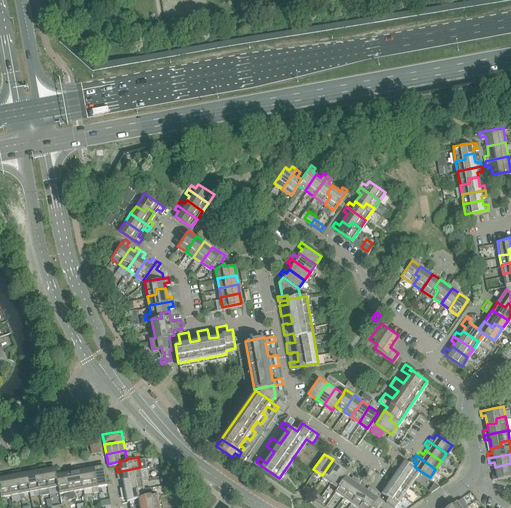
[(103,464),(102,459),(97,460),(98,465),(88,466),(90,476),(95,475),(97,485),(107,483),(103,464)]
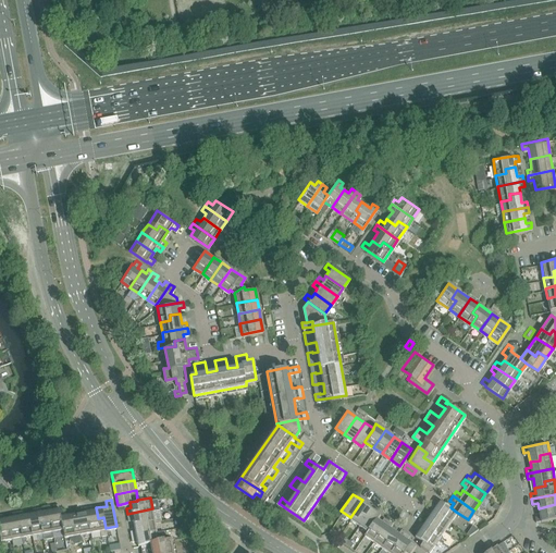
[(350,517),(359,524),(370,506),(362,500),(350,517)]
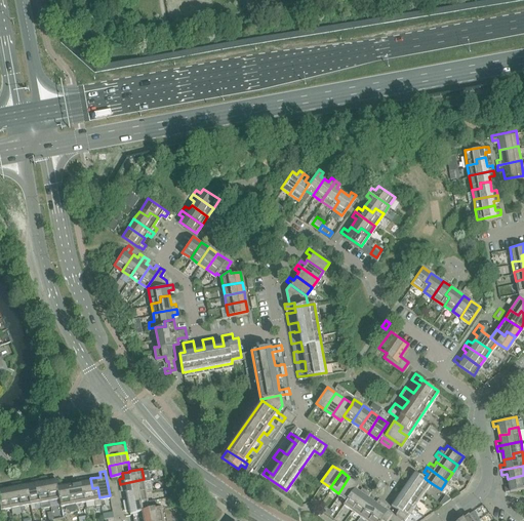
[(406,472),(404,476),(424,490),(430,482),(425,478),(413,471),(410,475),(406,472)]
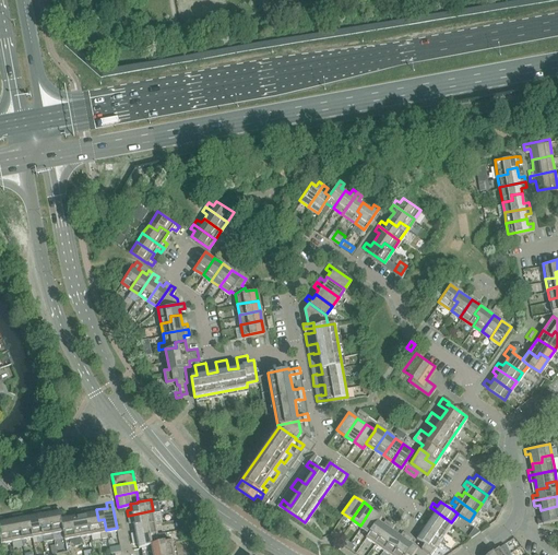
[(54,509),(48,510),(52,531),(62,529),(63,529),(59,511),(60,511),(59,508),(58,504),(52,505),(54,509)]
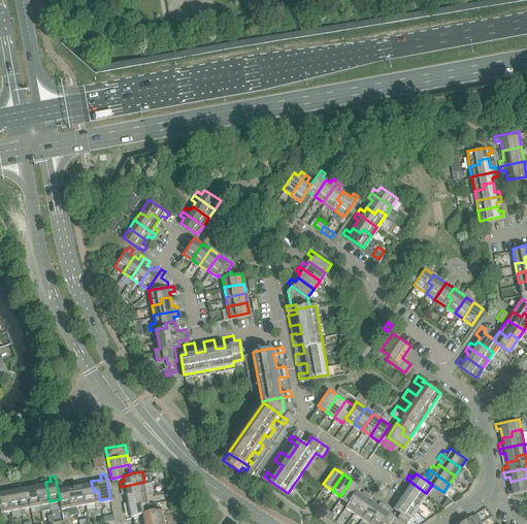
[(35,479),(39,503),(50,501),(45,482),(41,483),(40,478),(35,479)]
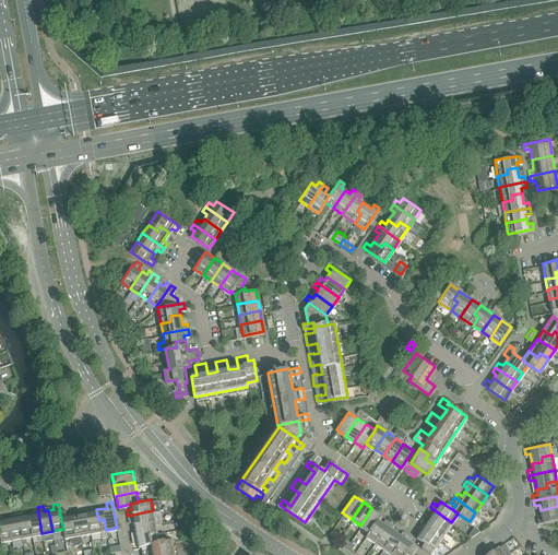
[(81,512),(71,515),(73,524),(78,523),(80,534),(91,532),(85,506),(80,507),(81,512)]
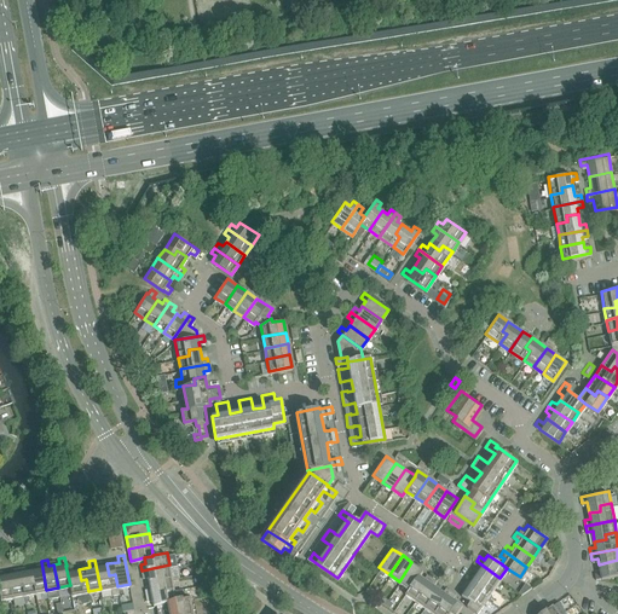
[(94,560),(100,589),(117,586),(115,574),(109,575),(107,563),(102,565),(100,560),(94,560)]
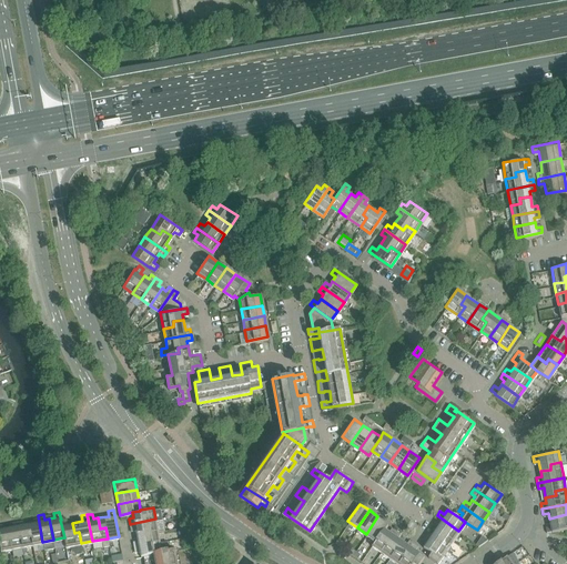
[(566,514),(549,519),(550,523),(545,524),(546,530),(550,529),(552,530),(566,526),(566,514)]
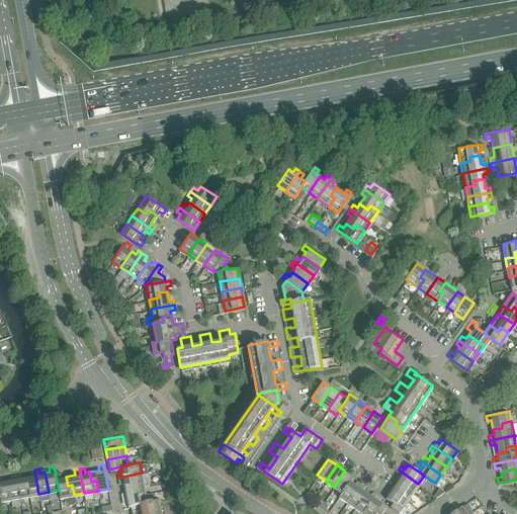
[(34,469),(29,470),(30,476),(26,477),(29,496),(38,494),(34,469)]
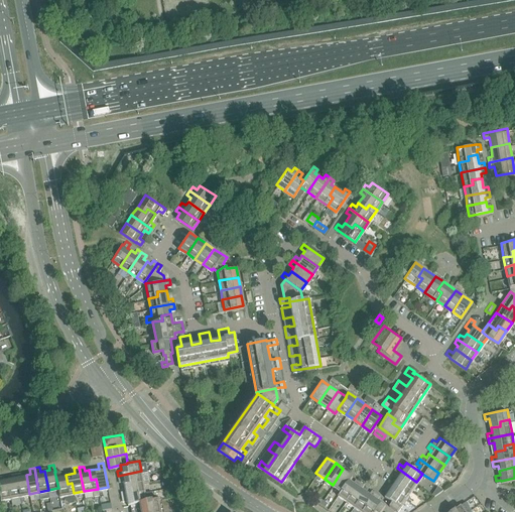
[(398,475),(395,479),(411,490),(416,482),(397,468),(394,472),(398,475)]
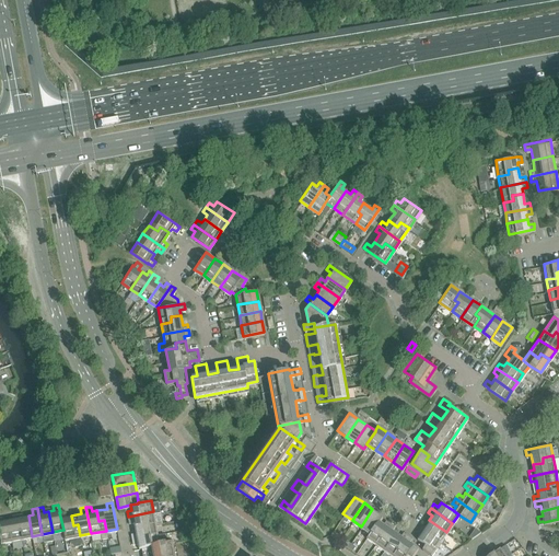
[(361,526),(369,532),(370,532),(379,519),(379,520),(382,516),(372,509),(361,526)]
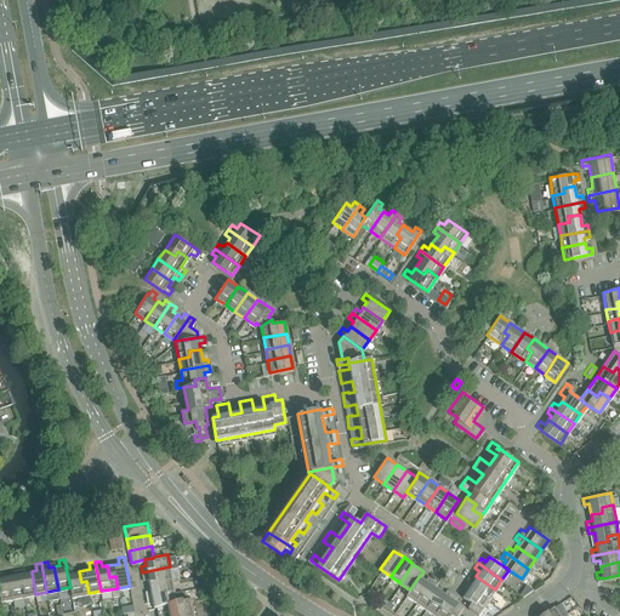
[(24,566),(18,568),(24,595),(35,594),(32,571),(26,572),(24,566)]
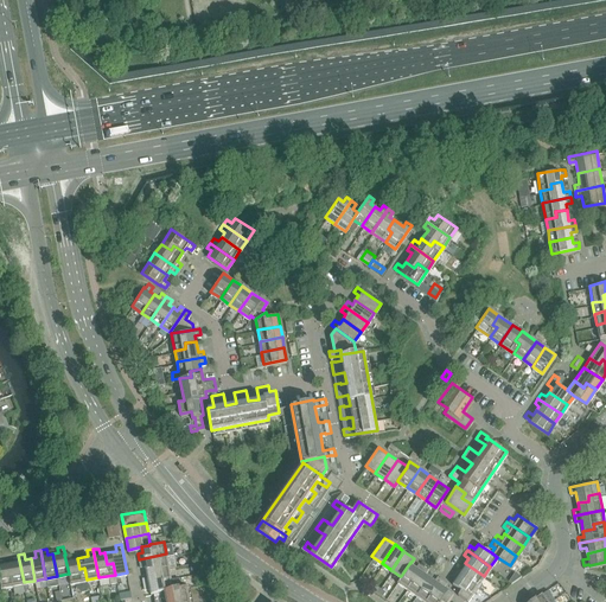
[(71,554),(65,555),(64,555),(69,574),(68,574),(70,583),(87,580),(84,568),(80,569),(77,558),(71,559),(71,554)]
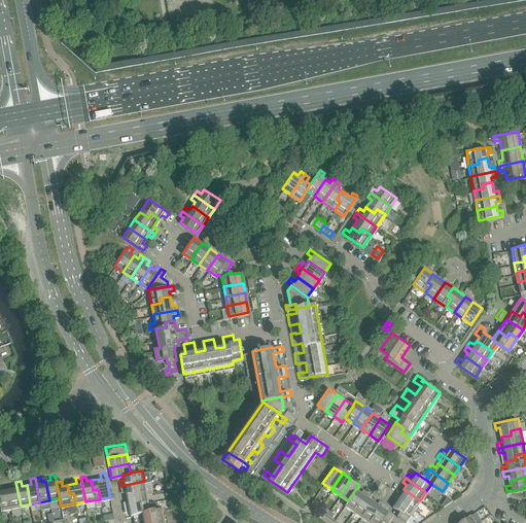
[(126,490),(127,494),(146,491),(144,481),(120,486),(120,491),(126,490)]
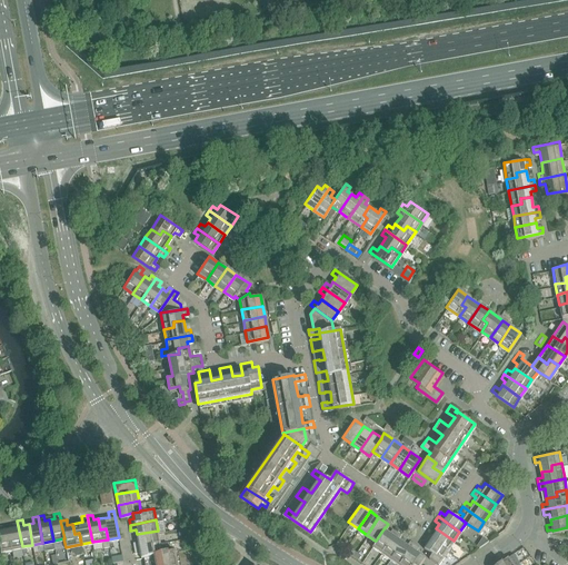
[(22,546),(17,521),(11,522),(12,526),(8,527),(11,548),(22,546)]
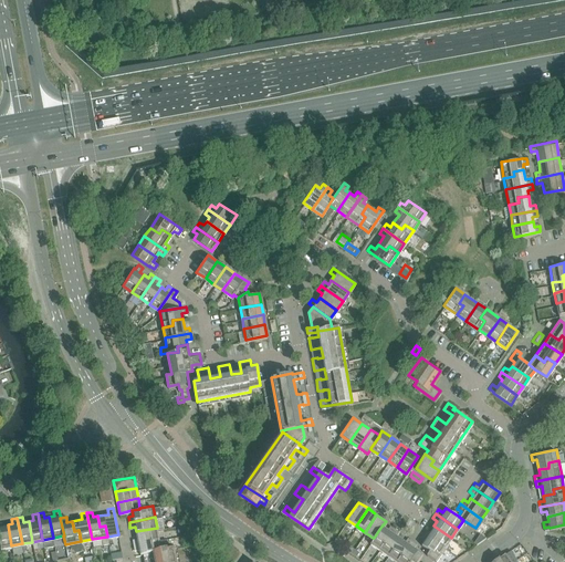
[(11,545),(8,524),(2,526),(1,520),(0,520),(0,548),(11,545)]
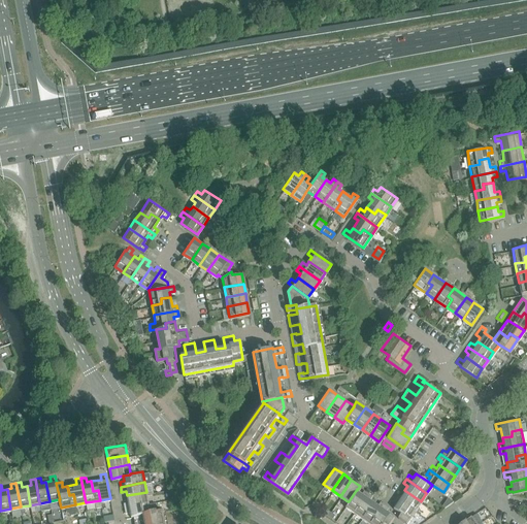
[(344,505),(354,511),(367,491),(363,488),(361,492),(357,490),(357,489),(349,501),(348,501),(344,505)]
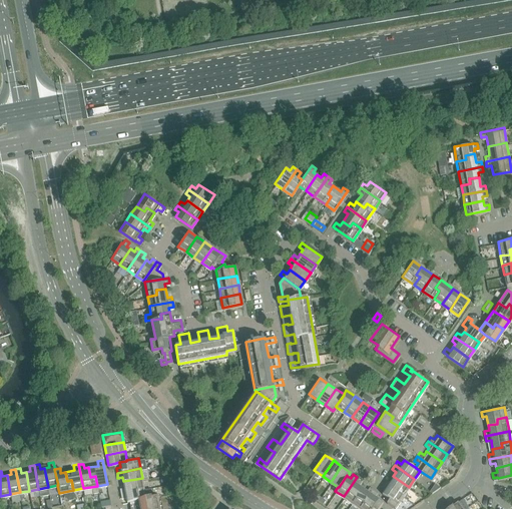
[(387,477),(384,481),(403,495),(409,487),(393,476),(390,480),(387,477)]
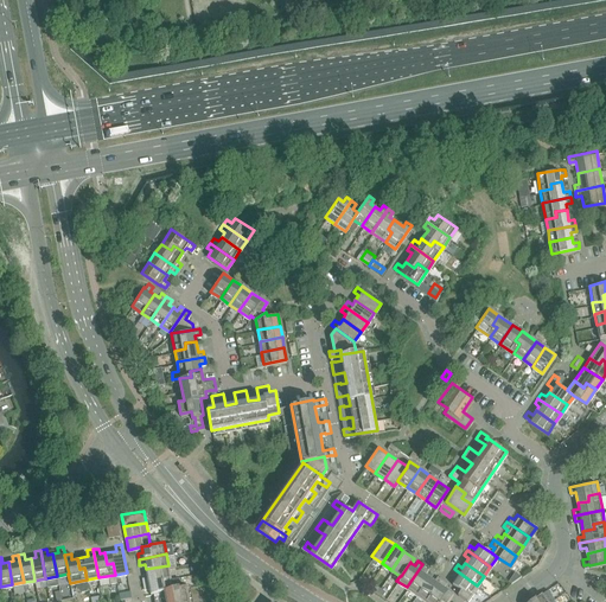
[(407,587),(416,594),(428,575),(425,572),(427,568),(422,564),(407,587)]
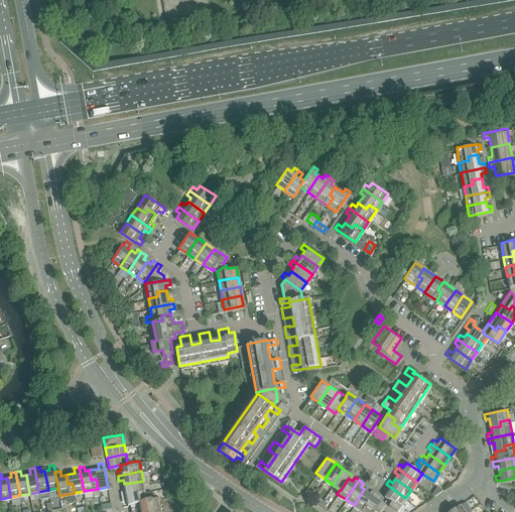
[(143,481),(124,484),(125,489),(120,490),(121,495),(144,490),(143,481)]
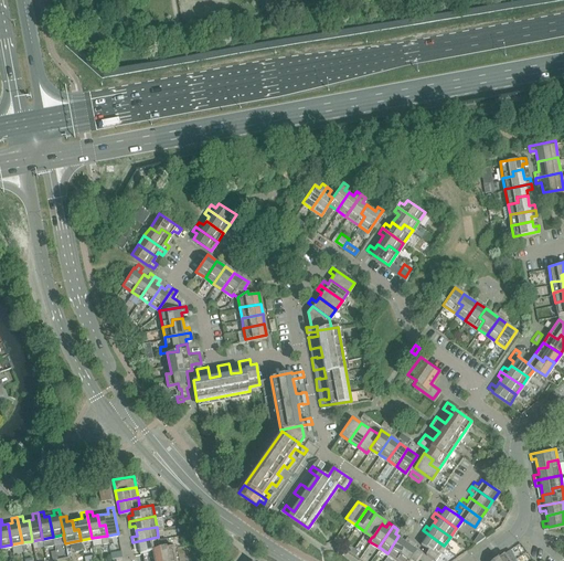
[(444,546),(423,530),(419,535),(424,538),(421,542),(428,548),(425,552),(435,559),(444,546)]
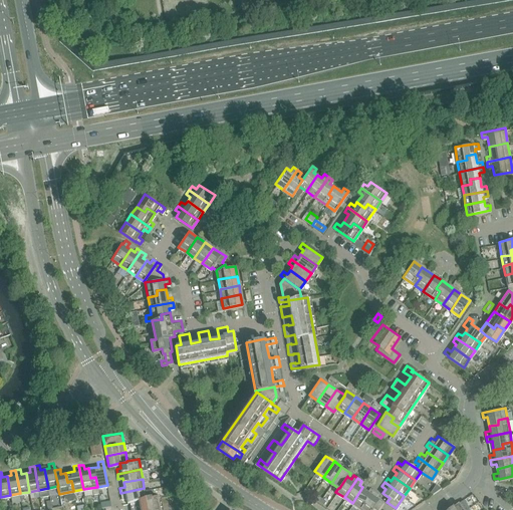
[(352,503),(360,508),(373,489),(369,486),(366,490),(362,487),(352,503)]
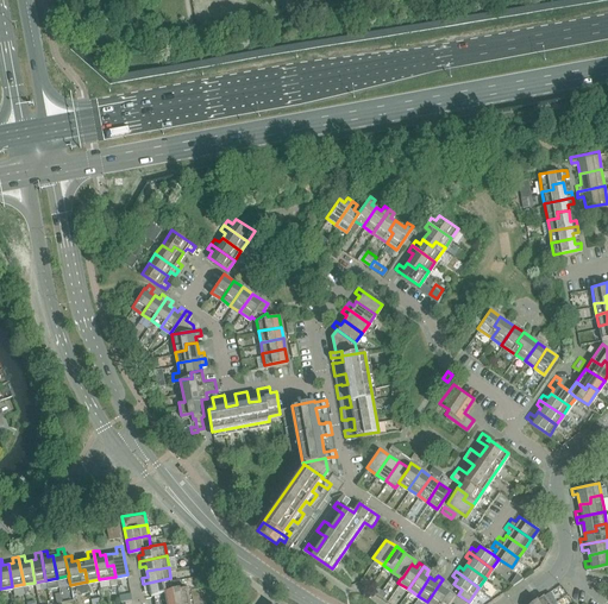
[(173,590),(170,578),(143,584),(144,589),(150,589),(150,595),(154,593),(173,590)]
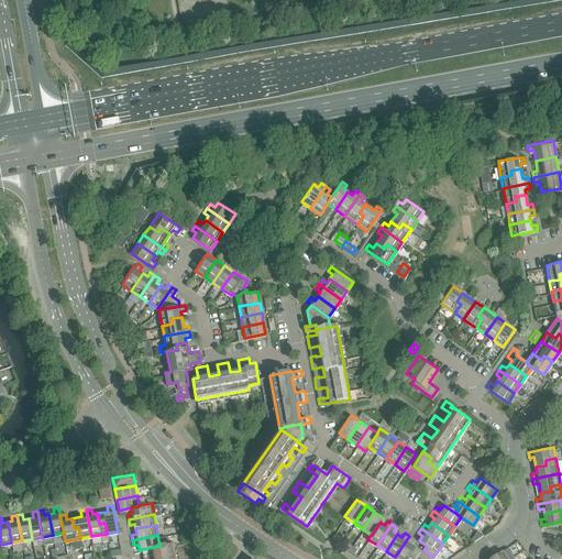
[(409,536),(395,557),(396,558),(406,558),(409,556),(414,558),(419,549),(410,544),(414,539),(409,536)]
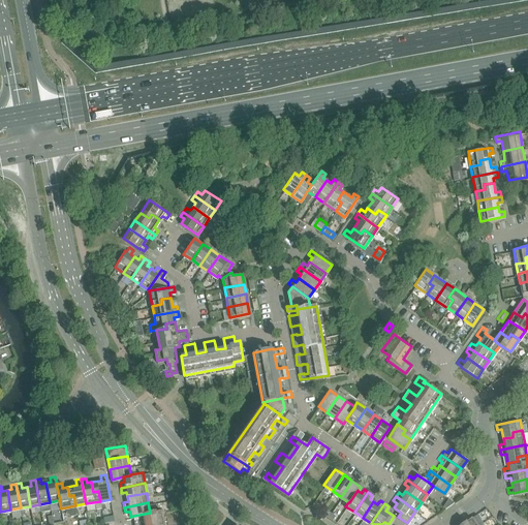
[(164,524),(162,510),(150,513),(133,516),(134,521),(144,519),(145,524),(164,524)]
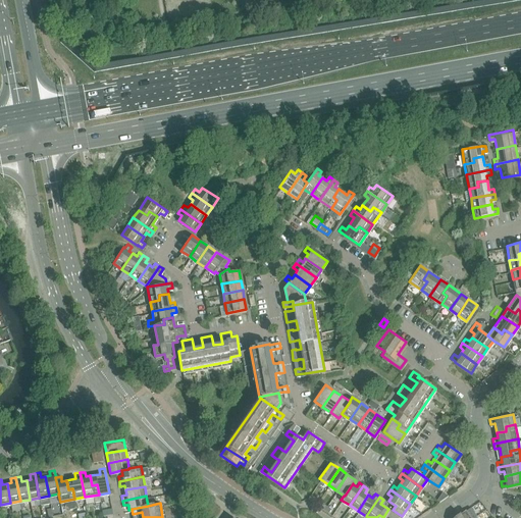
[(470,517),(475,514),(476,514),(470,506),(452,517),(470,517)]
